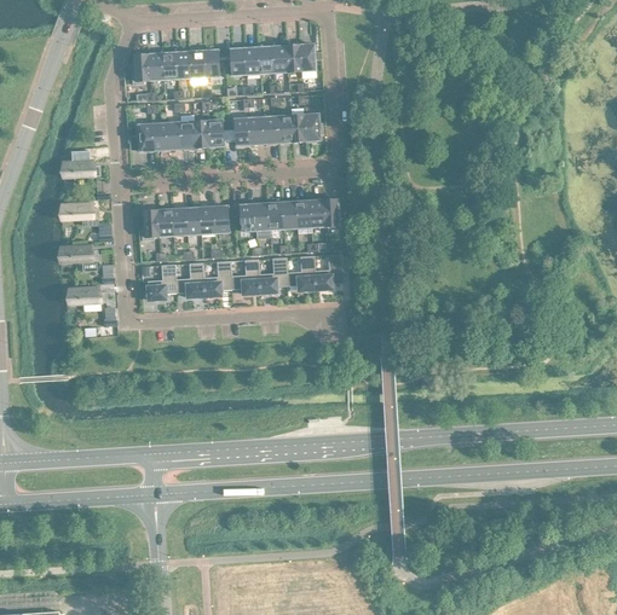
[(313,45),(300,46),(301,71),(316,70),(313,45)]
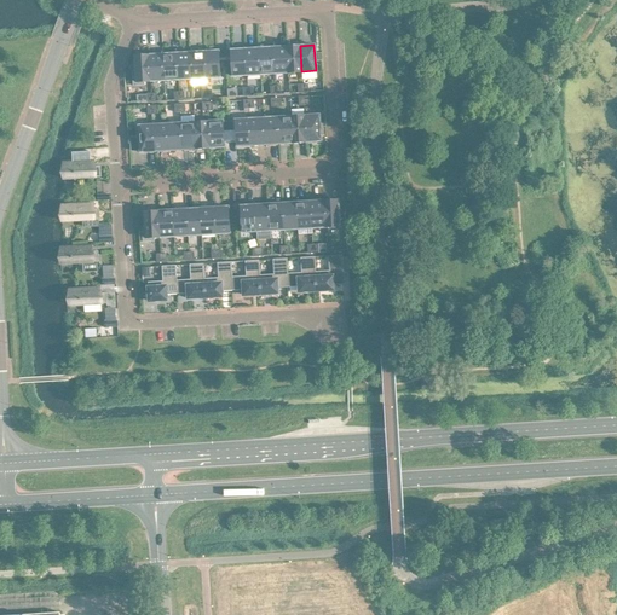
[(286,46),(272,47),(274,73),(287,73),(286,46)]
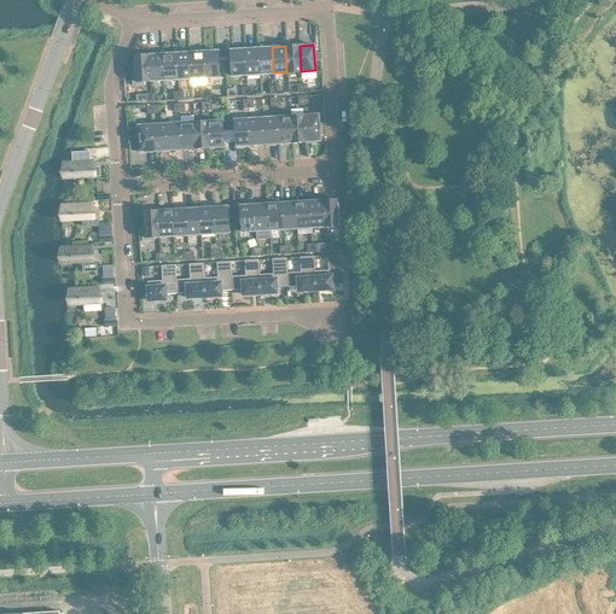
[(300,46),(285,46),(286,72),(301,71),(300,46)]
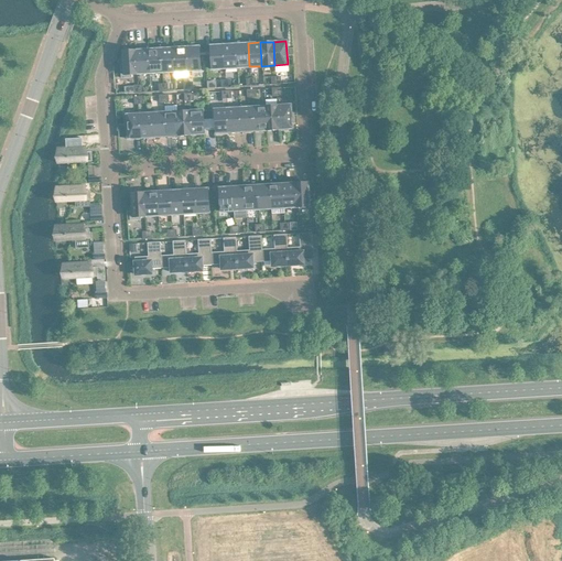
[(248,43),(235,44),(237,67),(249,66),(248,43)]
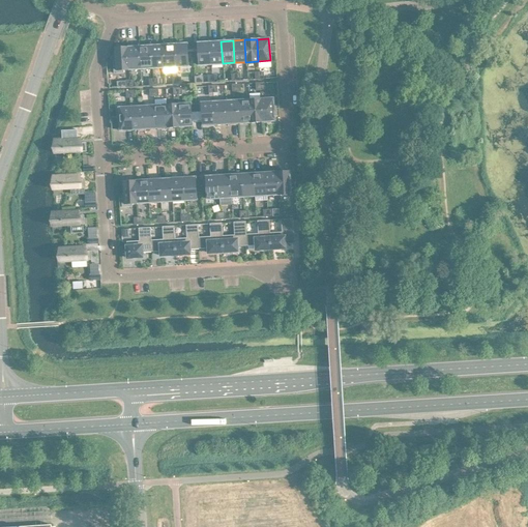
[(210,64),(209,41),(197,42),(199,64),(210,64)]
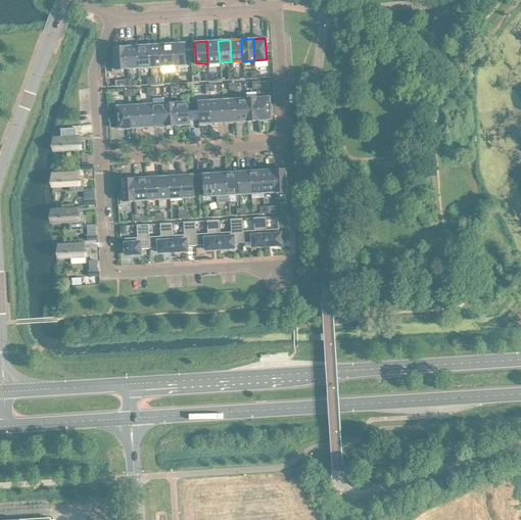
[(218,41),(206,41),(207,63),(220,62),(218,41)]
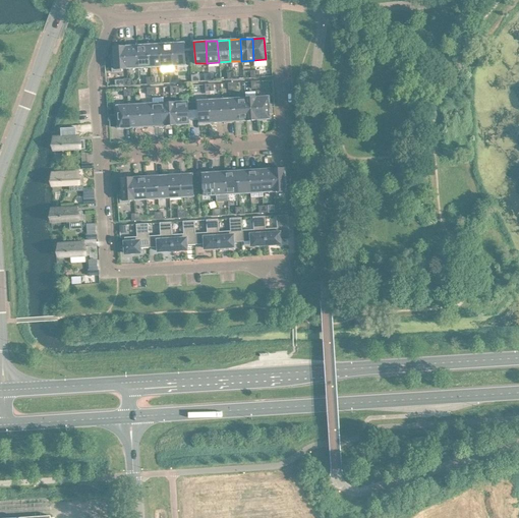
[(171,43),(159,44),(161,65),(172,65),(171,43)]
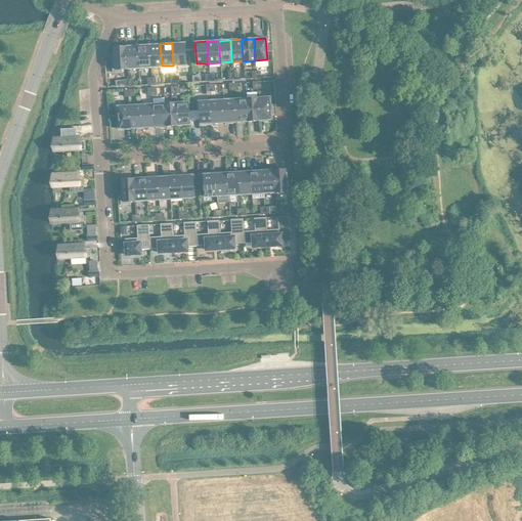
[(184,43),(172,43),(173,66),(185,64),(184,43)]
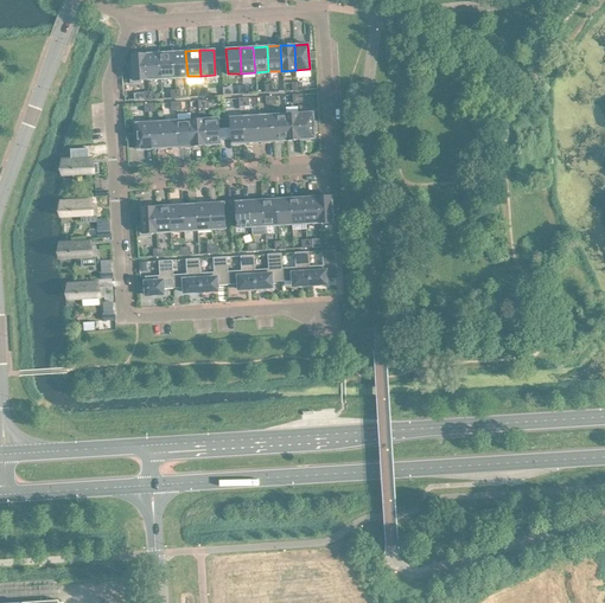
[(185,51),(172,52),(173,77),(188,76),(185,51)]
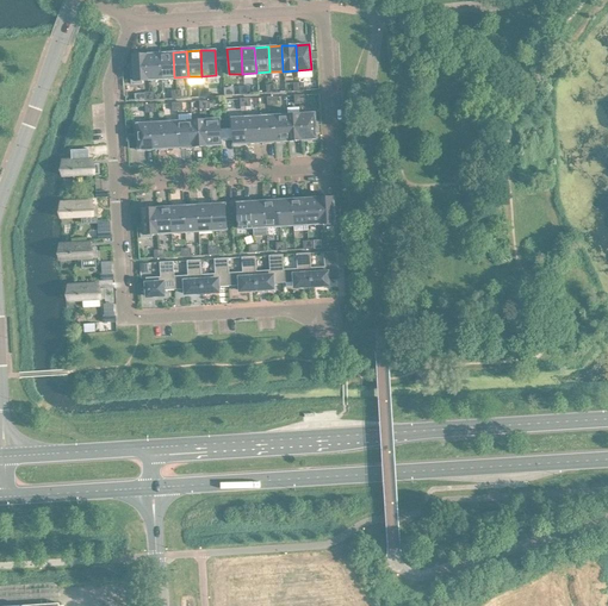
[(160,52),(146,54),(148,80),(161,79),(160,52)]
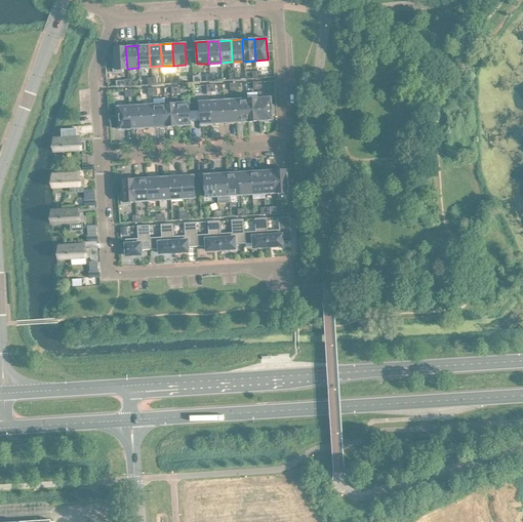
[(149,45),(137,45),(138,68),(150,67),(149,45)]
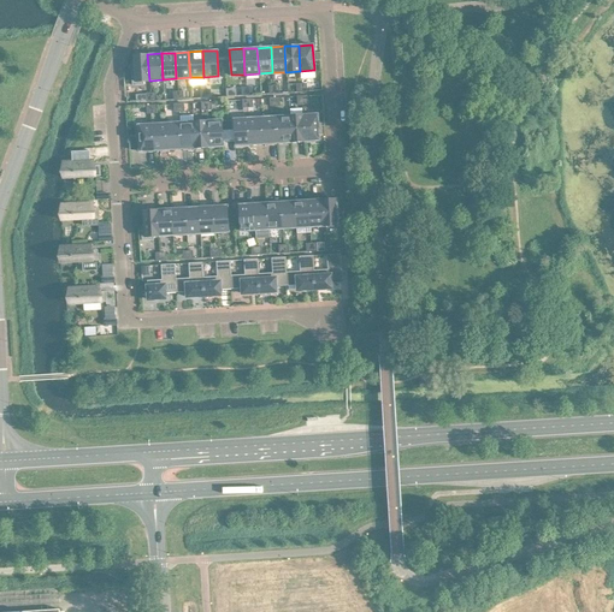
[(149,81),(147,54),(134,55),(134,70),(131,70),(131,84),(142,84),(142,81),(149,81)]
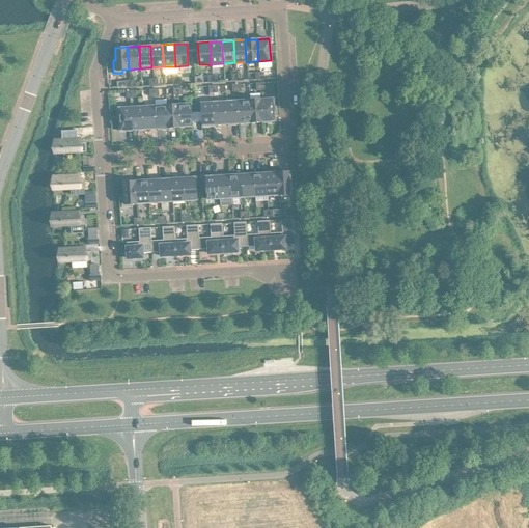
[(260,99),(249,100),(250,121),(261,121),(260,99)]
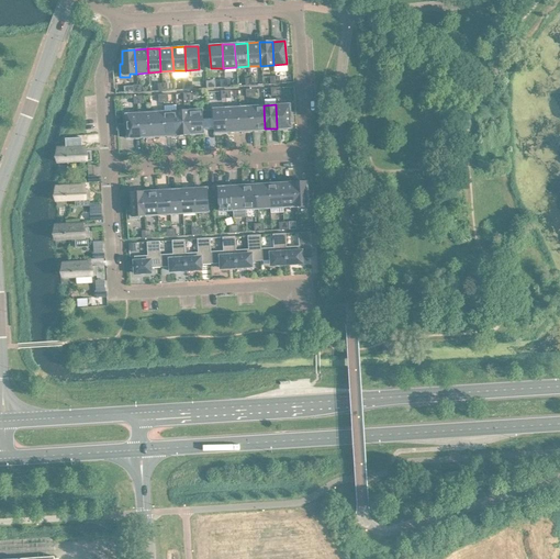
[(289,104),(276,104),(277,129),(290,127),(289,104)]
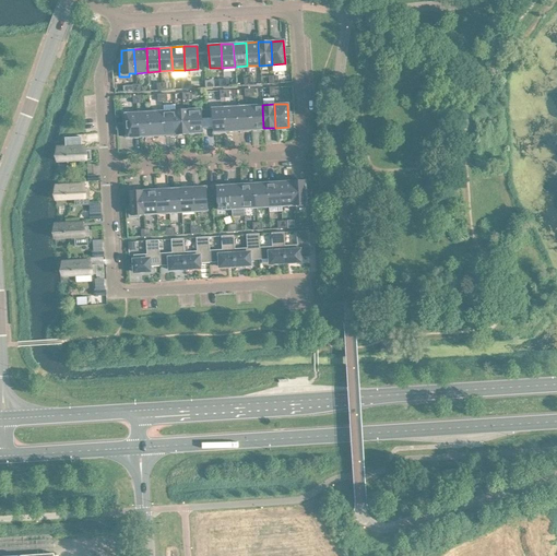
[(262,105),(249,106),(250,129),(263,128),(262,105)]
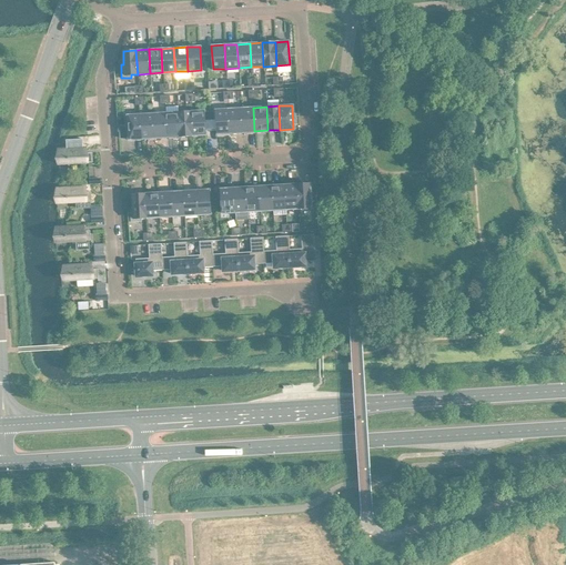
[(241,108),(228,109),(230,133),(242,132),(241,108)]
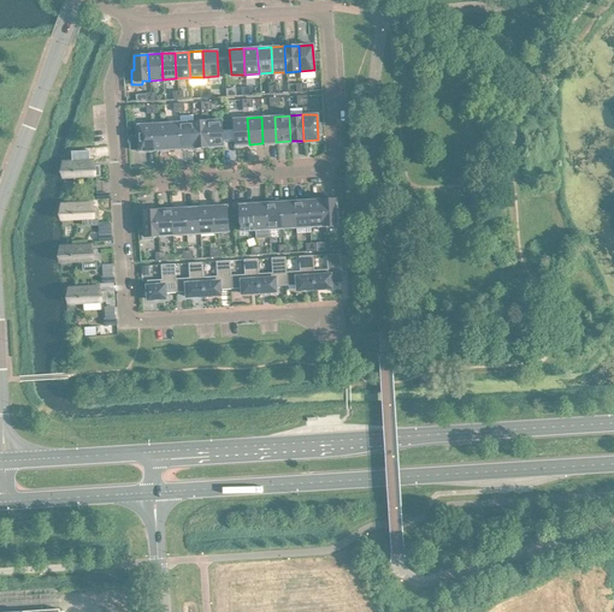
[(275,117),(261,117),(263,143),(276,142),(275,117)]
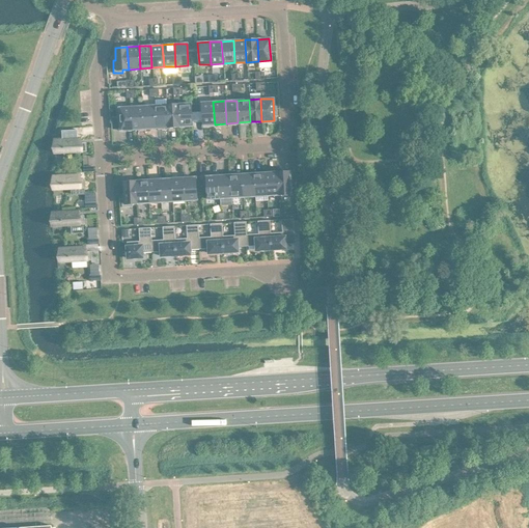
[(215,124),(213,102),(201,103),(202,124),(215,124)]
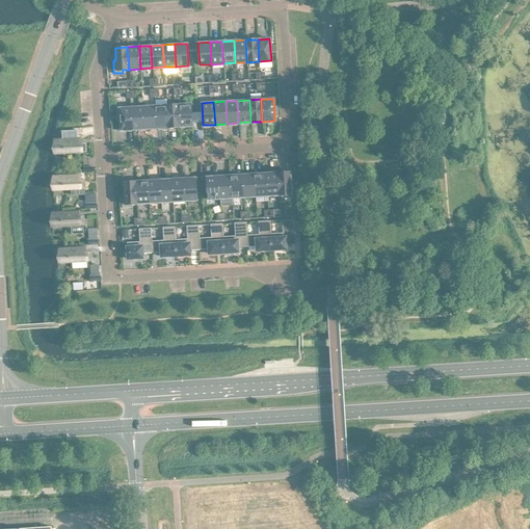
[(190,103),(178,104),(180,127),(191,126),(190,103)]
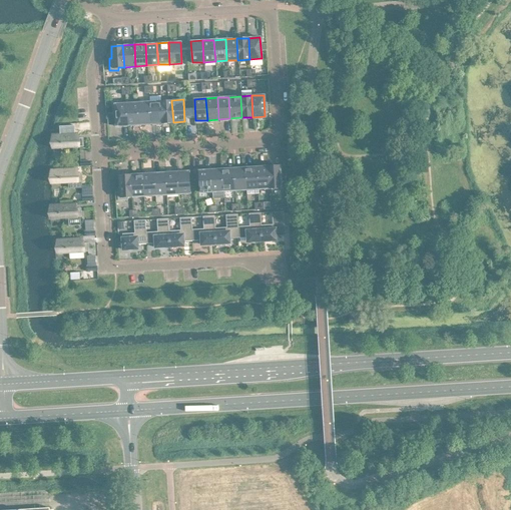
[(171,100),(160,101),(161,122),(173,122),(171,100)]
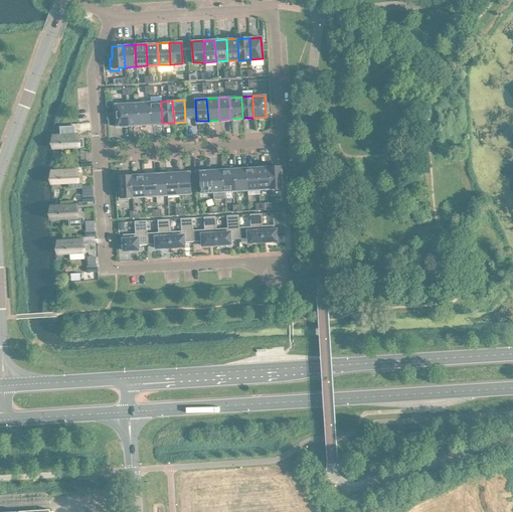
[(128,125),(127,104),(121,104),(121,102),(112,102),(113,114),(116,114),(117,126),(128,125)]
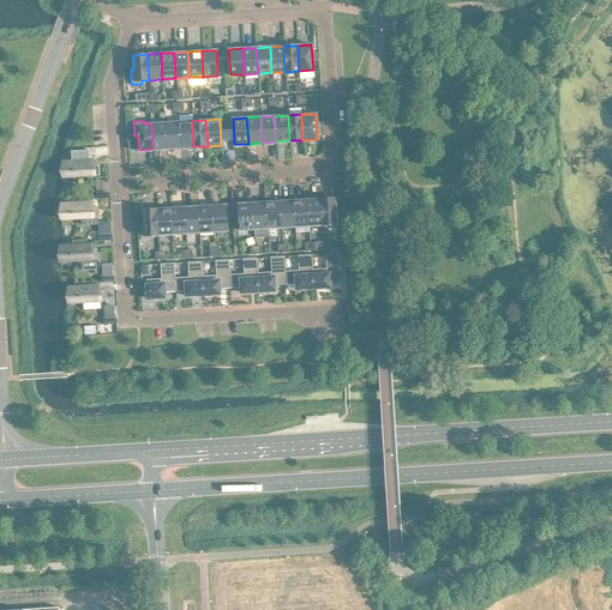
[(192,121),(179,122),(180,148),(193,146),(192,121)]
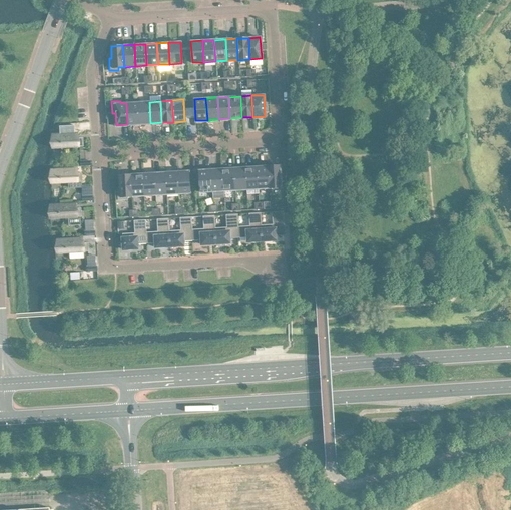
[(137,102),(126,103),(127,124),(139,124),(137,102)]
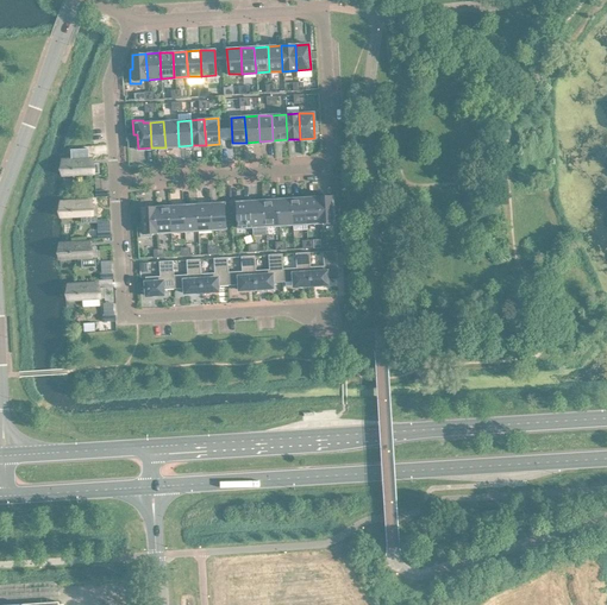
[(177,121),(163,121),(166,147),(179,146),(177,121)]
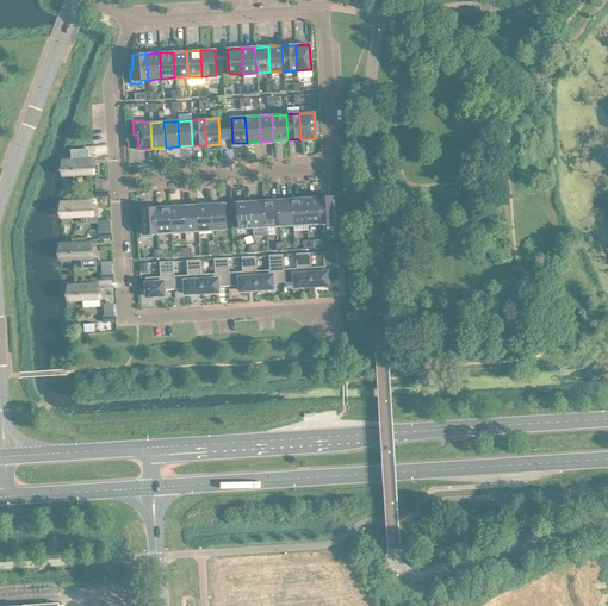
[(70,158),(62,160),(63,175),(99,173),(98,163),(92,163),(91,157),(88,157),(87,148),(69,149),(70,158)]
